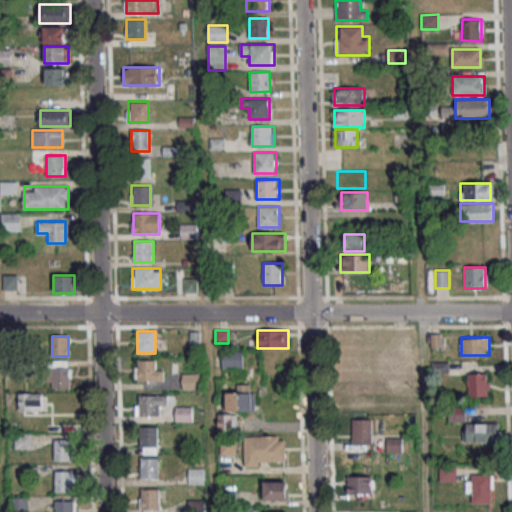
[(242,368),(242,351),(222,351),(222,368),(242,368)]
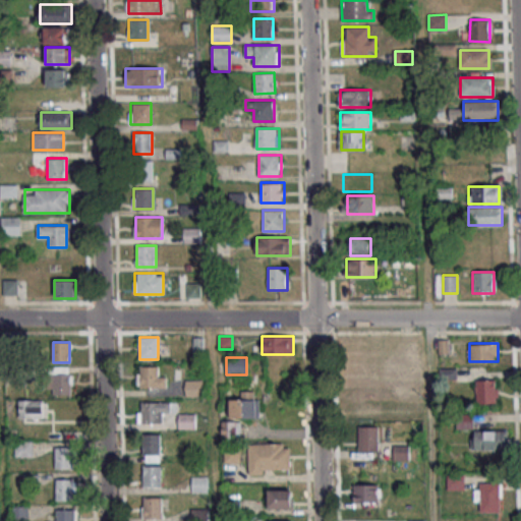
[(158,366),(137,366),(137,388),(166,388),(166,377),(158,377),(158,366)]
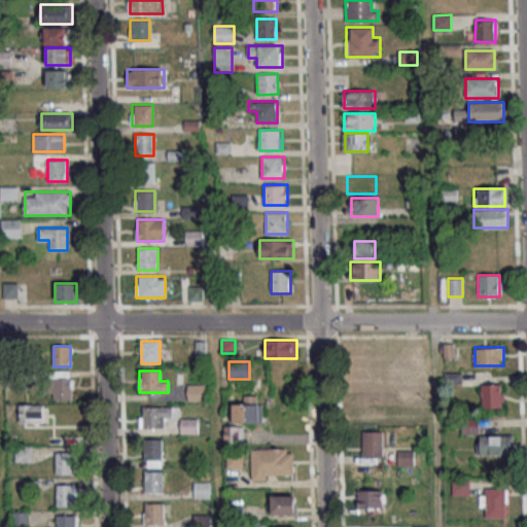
[(72,398),(72,376),(54,376),(54,398),(72,398)]
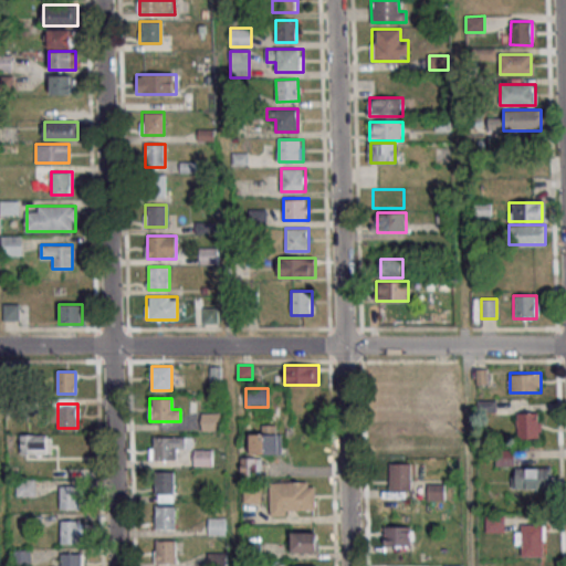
[(220,430),(220,412),(201,413),(201,430),(220,430)]
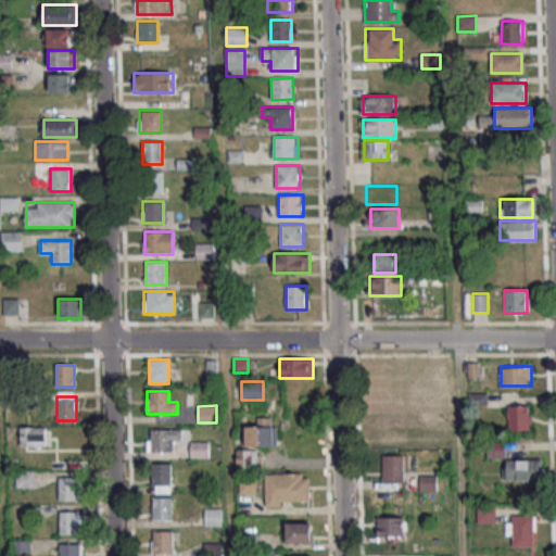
[(508,430),(530,430),(530,405),(508,405),(508,430)]
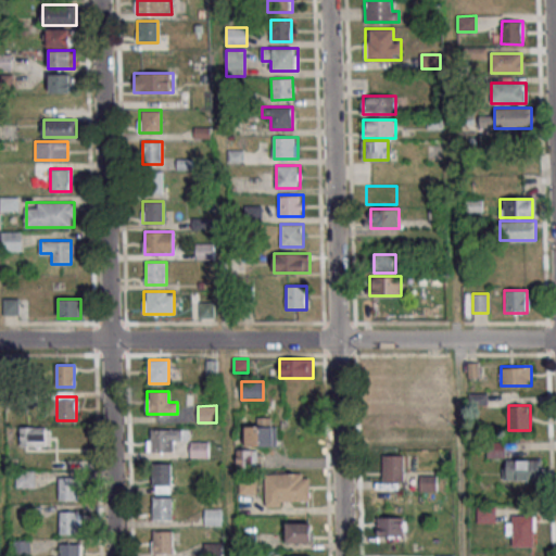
[(256,426),(244,426),(244,446),(277,446),(277,417),(256,417),(256,426)]
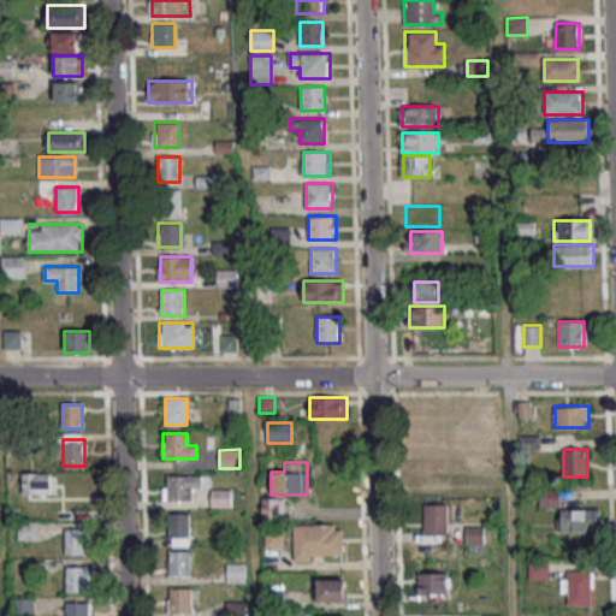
[(52,474),(23,474),(23,495),(52,495),(52,474)]
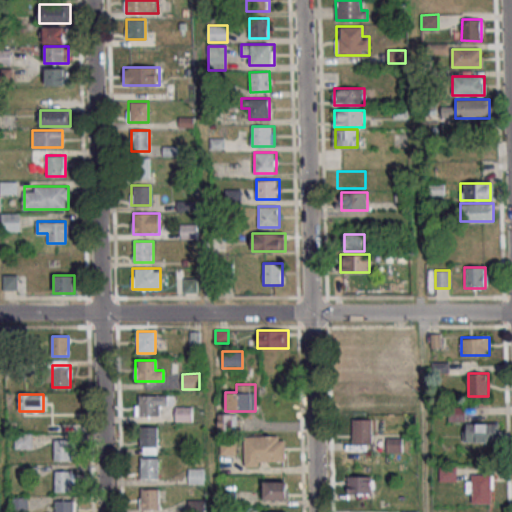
[(167,406),(167,395),(135,395),(135,416),(159,416),(159,406),(167,406)]
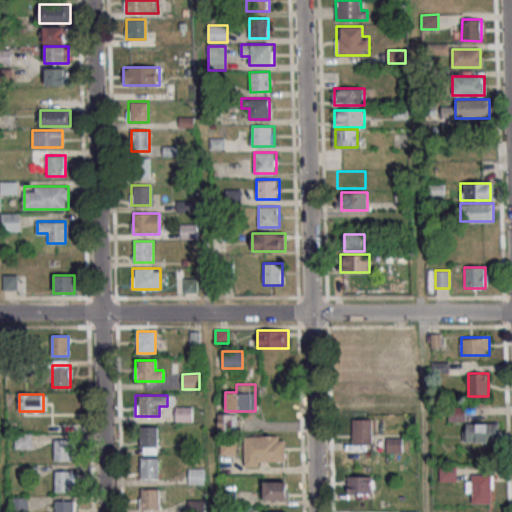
[(192,407),(175,407),(175,421),(192,421),(192,407)]
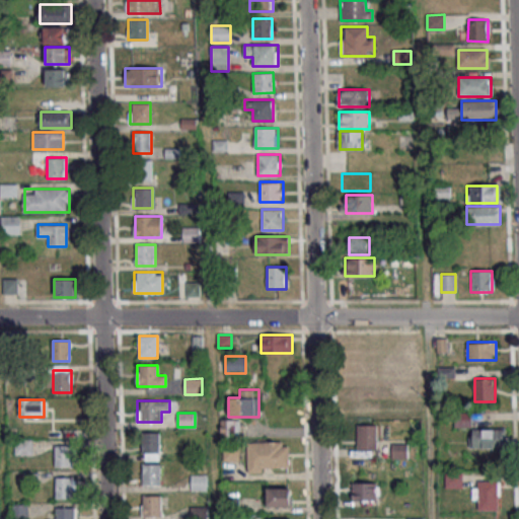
[(455,425),(468,427),(470,415),(457,413),(455,425)]
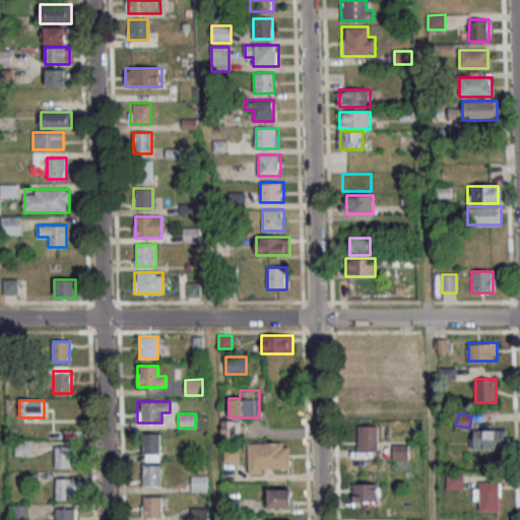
[(240,420),(220,420),(220,440),(240,440),(240,420)]
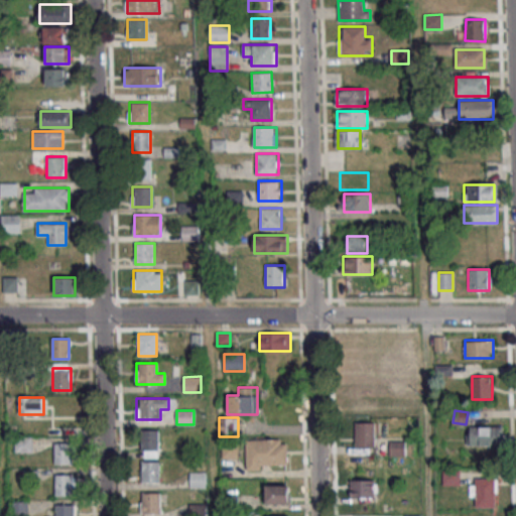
[(354,446),(374,446),(374,422),(354,422),(354,446)]
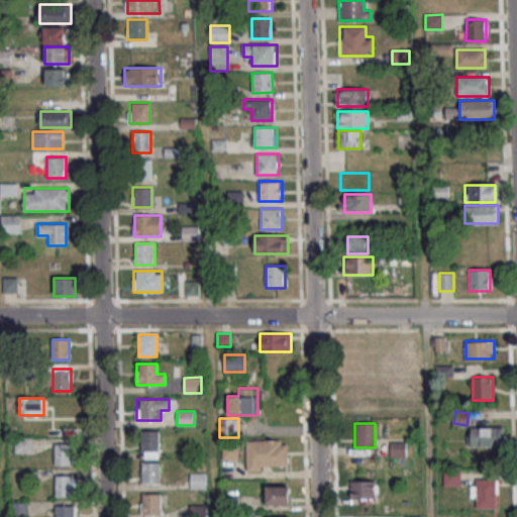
[(470,427),(502,427),(502,446),(470,446),(470,427)]
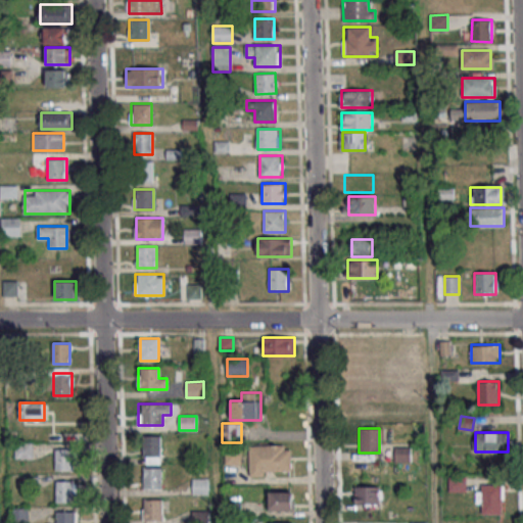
[(161,463),(161,435),(142,435),(142,463),(161,463)]
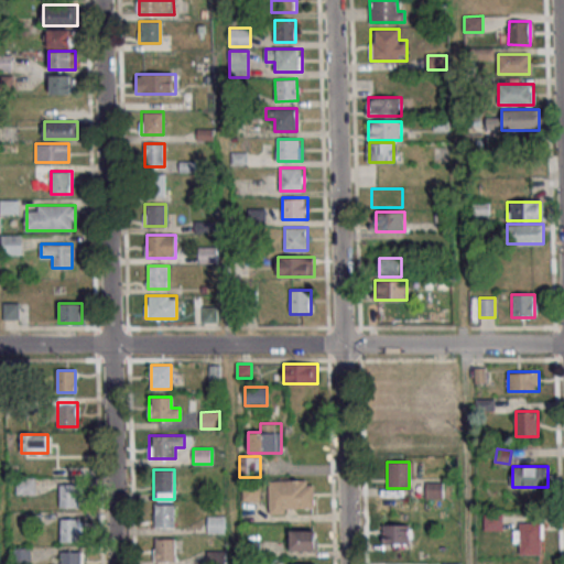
[(17,494),(35,494),(35,477),(17,477),(17,494)]
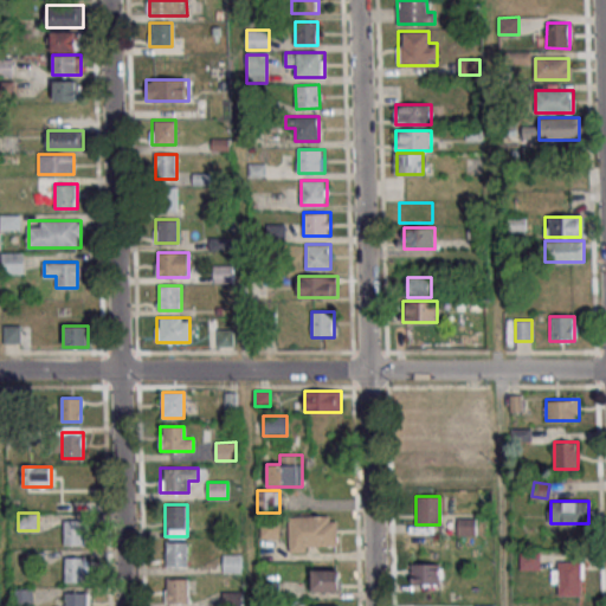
[(289,516),(289,550),(337,550),(337,515),(289,516)]
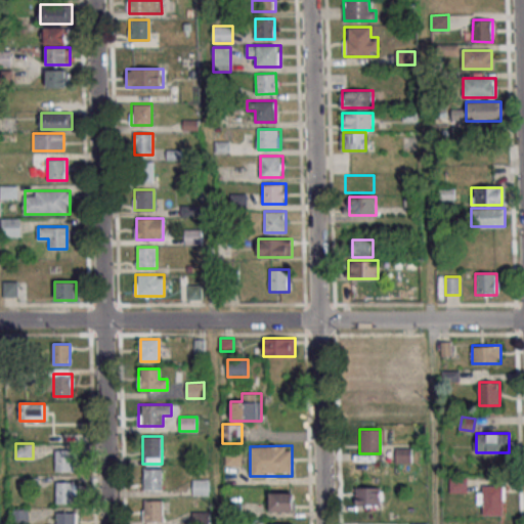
[(74,472),(74,450),(55,450),(55,472),(74,472)]
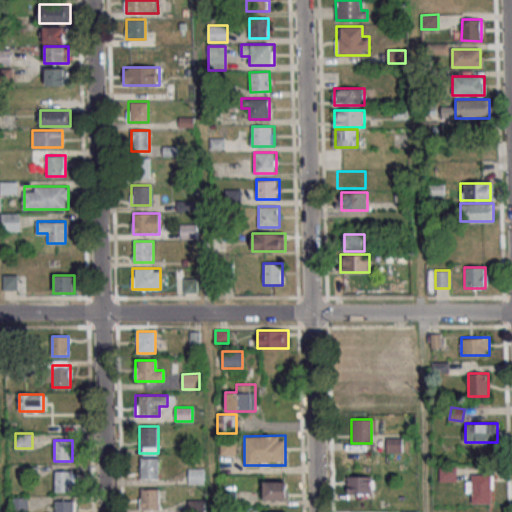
[(220,455),(235,455),(235,440),(220,440),(220,455)]
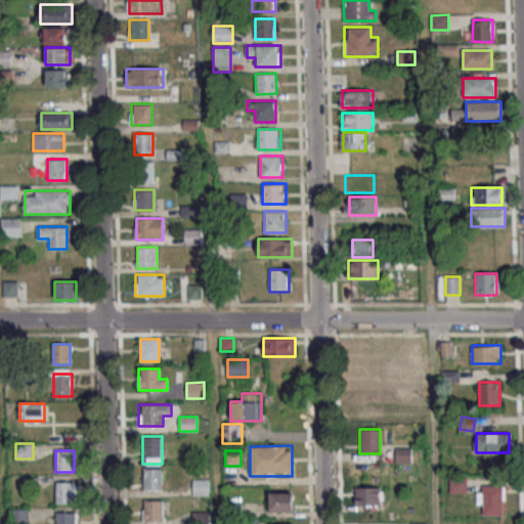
[(162,469),(143,469),(143,489),(162,489),(162,469)]
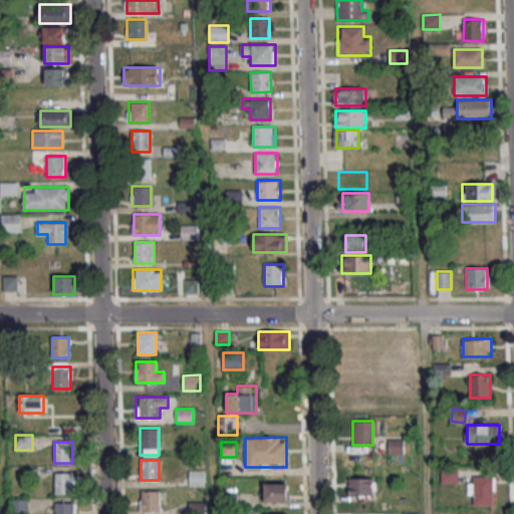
[(190,485),(204,485),(204,471),(190,471),(190,485)]
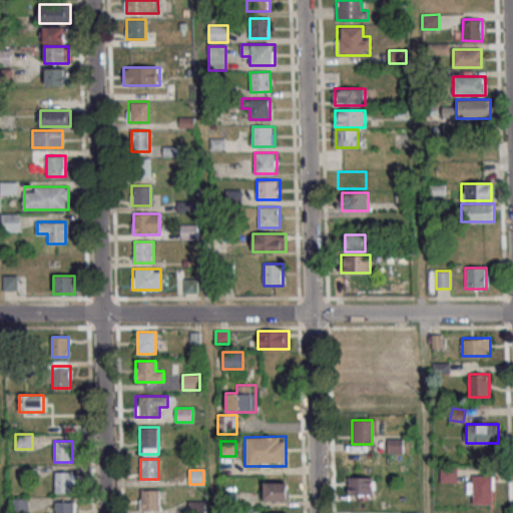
[(54,493),(74,493),(74,471),(54,471),(54,493)]
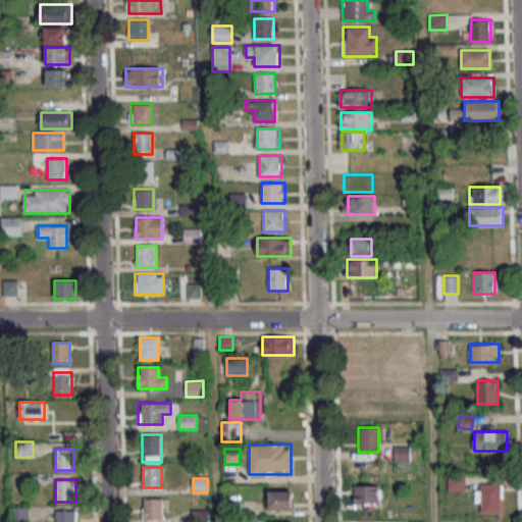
[(501,483),(480,483),(480,510),(501,510),(501,483)]
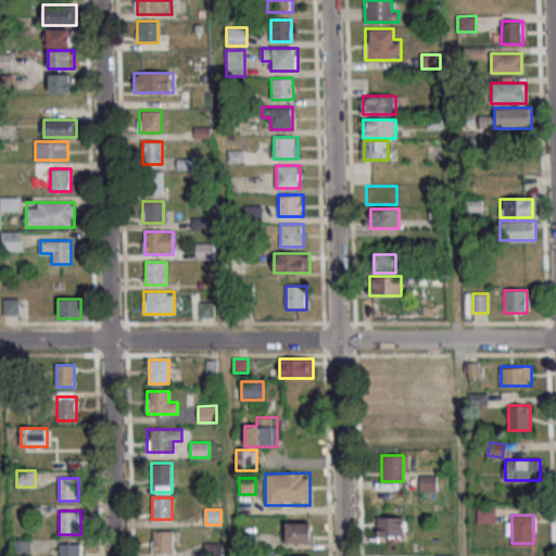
[(405,535),(405,517),(378,517),(378,535),(405,535)]
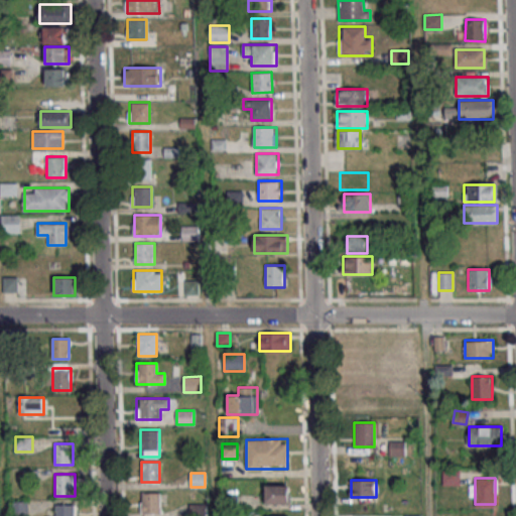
[(289,486),(265,486),(265,503),(289,503),(289,486)]
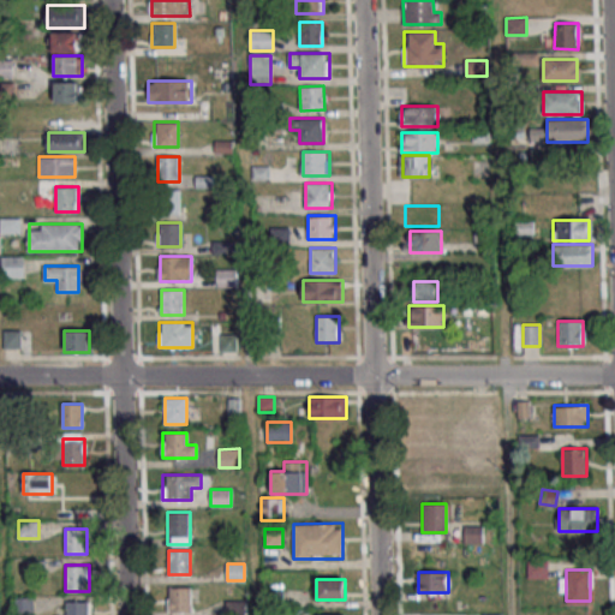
[(191,613),(191,587),(167,587),(167,613),(191,613)]
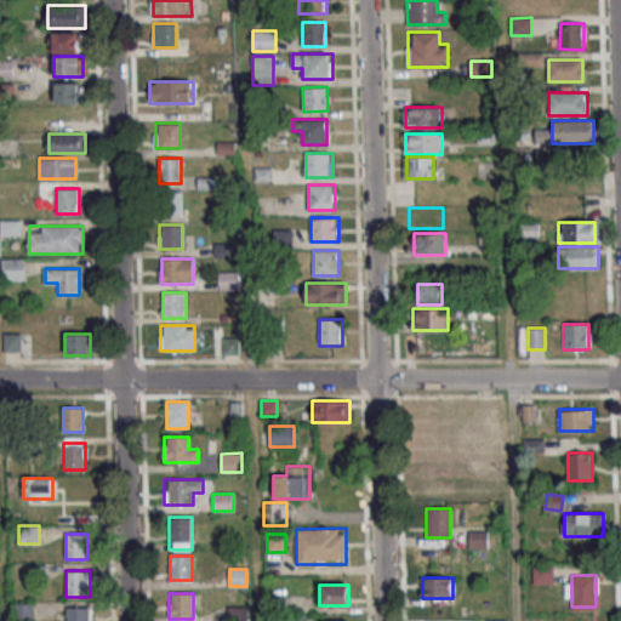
[(33,620),(33,603),(13,603),(13,620),(33,620)]
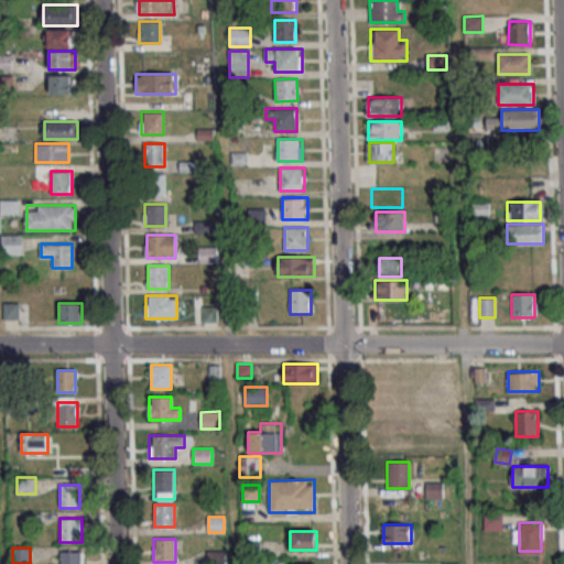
[(82,563),(82,552),(61,552),(61,563),(82,563)]
